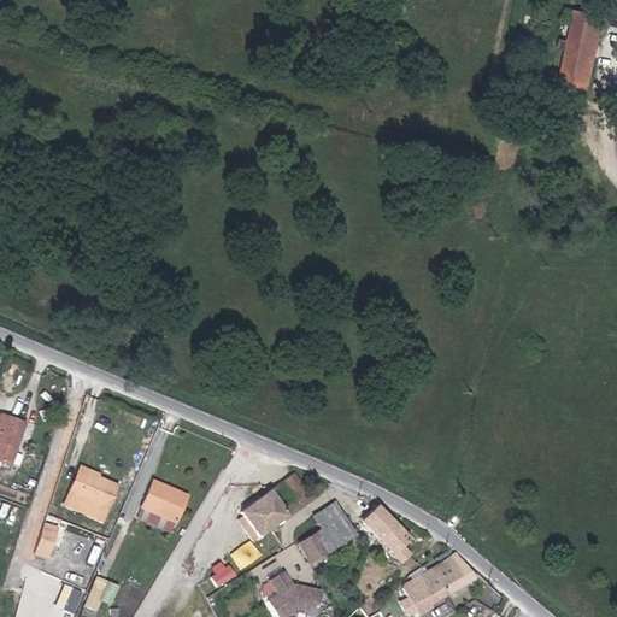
[(589,89),(605,18),(576,12),(573,30),(562,28),(559,36),(570,39),(563,70),(560,83),(589,89)]
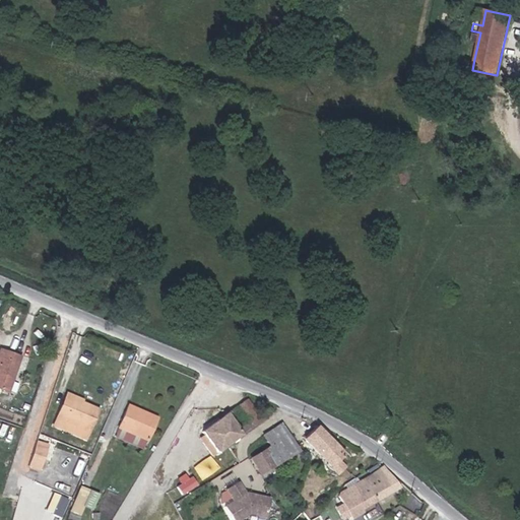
[(467,121),(459,120),(459,121),(457,130),(465,132),(467,121)]
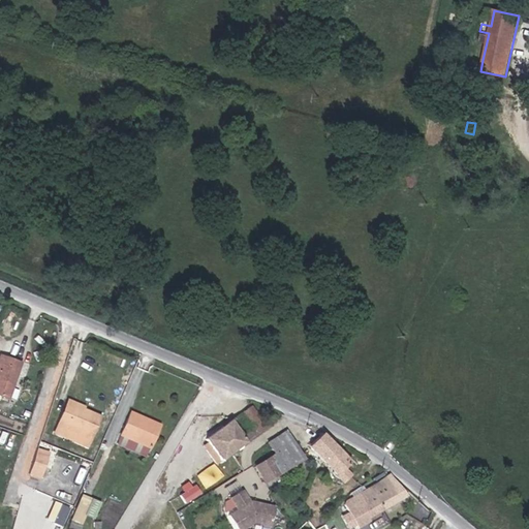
[(0,394),(8,397),(22,362),(0,353),(0,394)]
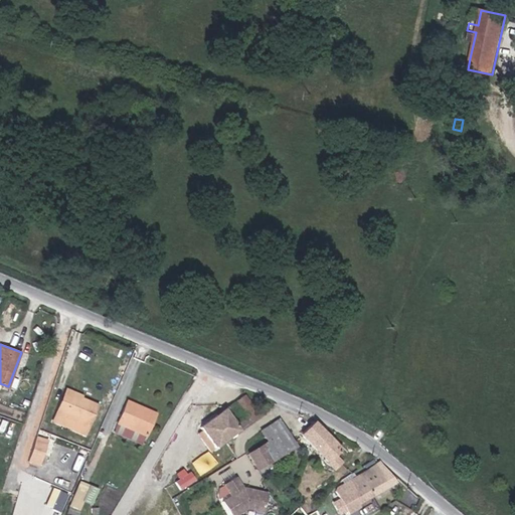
[(66,390),(82,397),(83,394),(67,387),(66,390)]
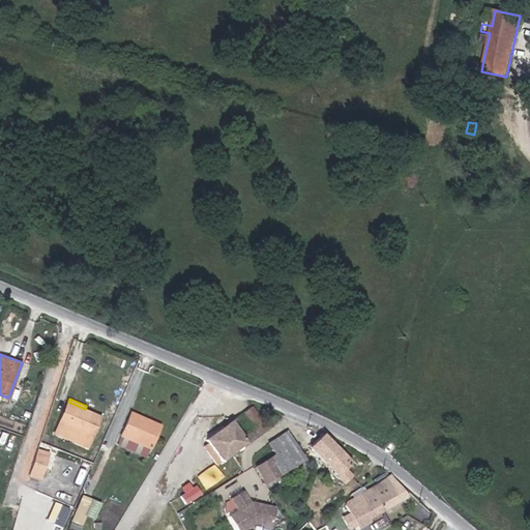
[(59,422),(92,437),(101,416),(85,409),(68,402),(59,422)]
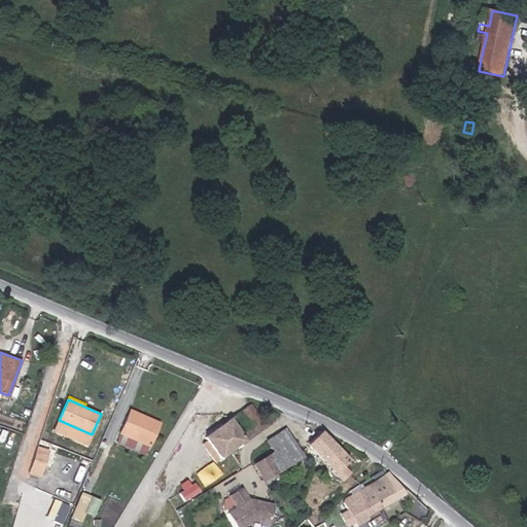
[(251,402),(206,435),(221,457),(268,424),(251,402)]
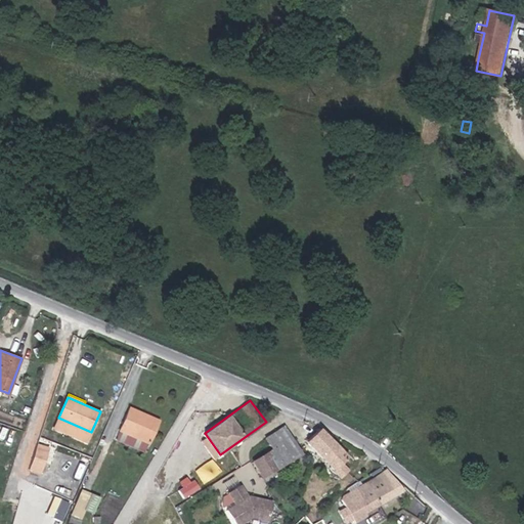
[(149,443),(160,421),(130,407),(120,431),(149,443)]
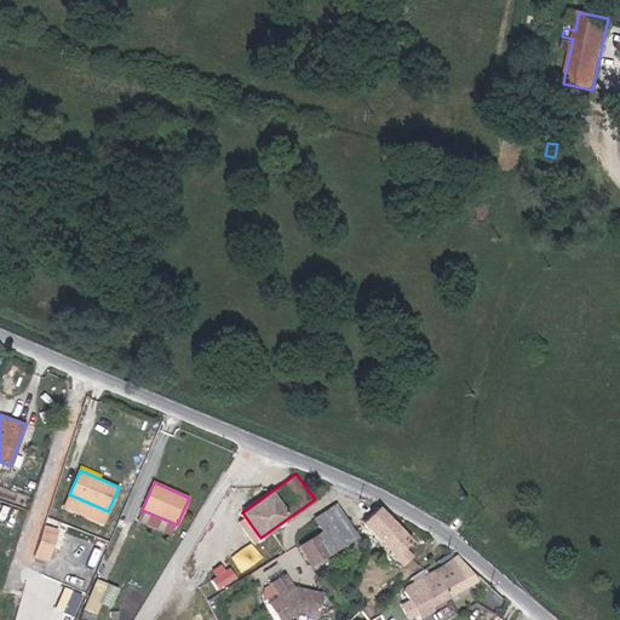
[(102,523),(108,511),(69,494),(64,506),(102,523)]
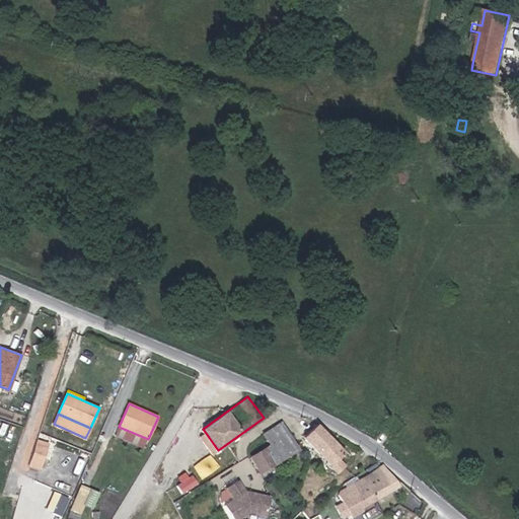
[(250,455),(261,472),(298,447),(282,421),(264,433),(270,443),(250,455)]
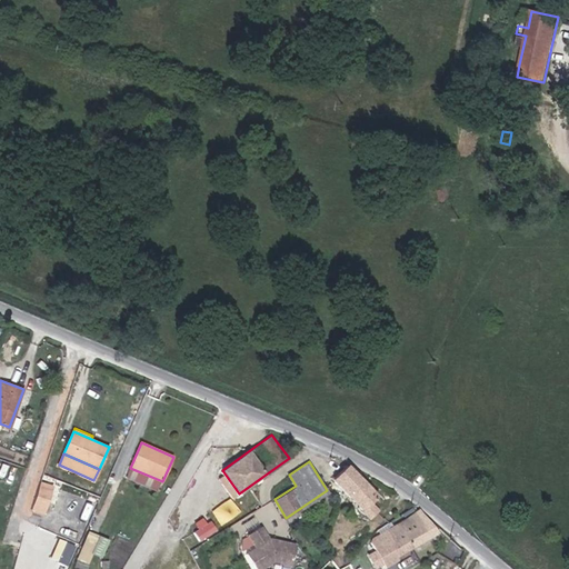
[(346,465),(332,480),(370,518),(379,509),(372,501),(378,497),(346,465)]
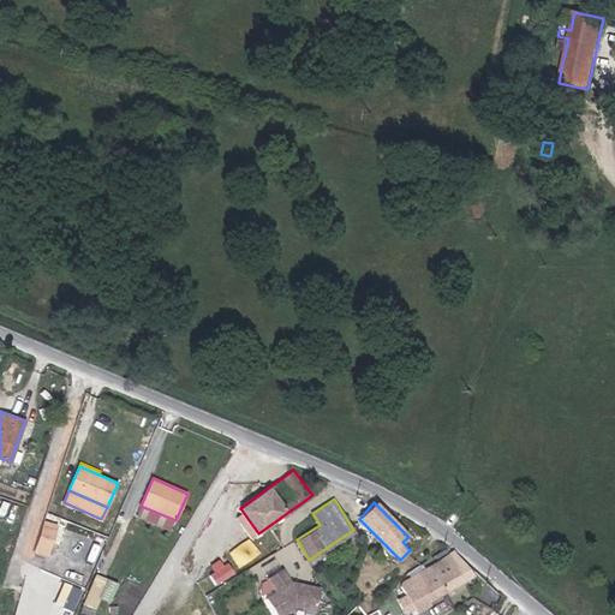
[(45,521),(34,554),(47,557),(58,526),(45,521)]
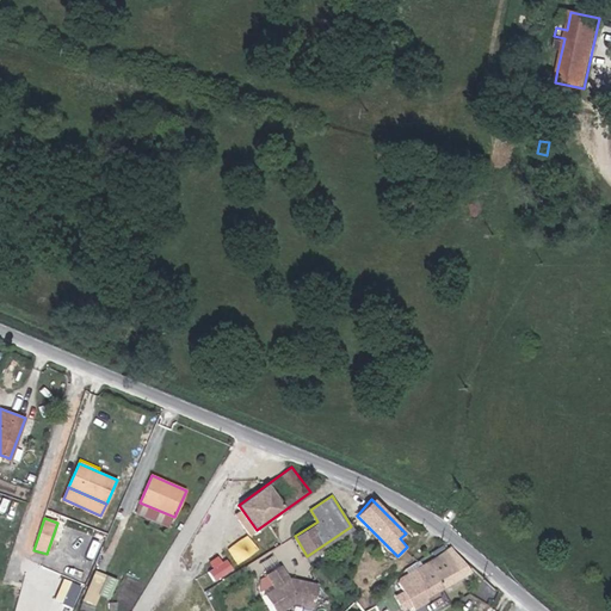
[(227,547),(236,563),(259,549),(248,534),(227,547)]
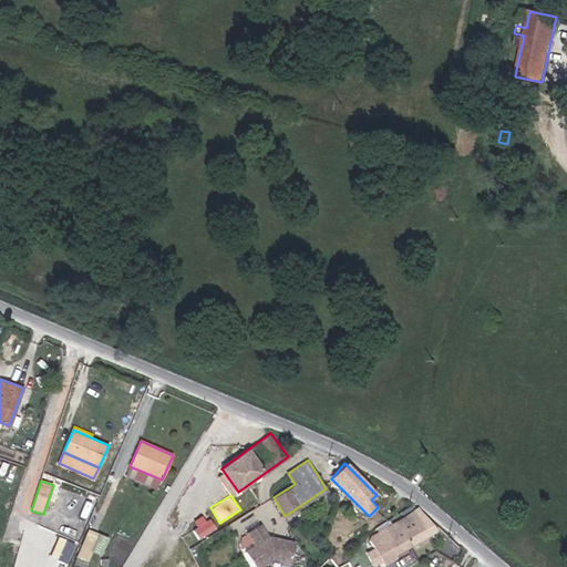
[(73,519),(88,523),(90,507),(75,505),(73,519)]
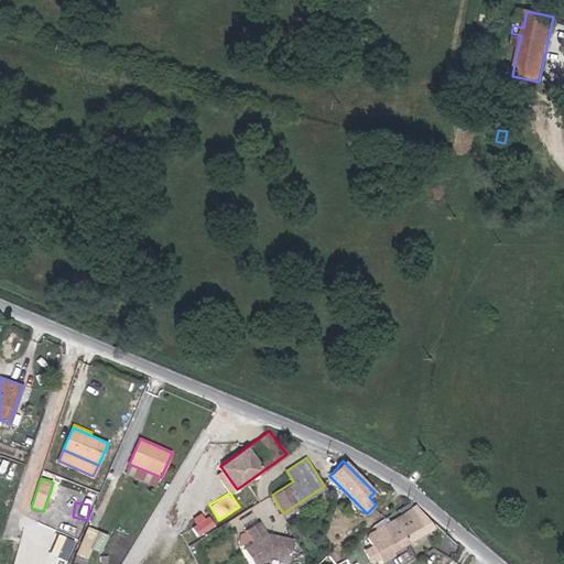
[(415,503),(386,521),(396,537),(402,533),(409,543),(434,528),(415,503)]
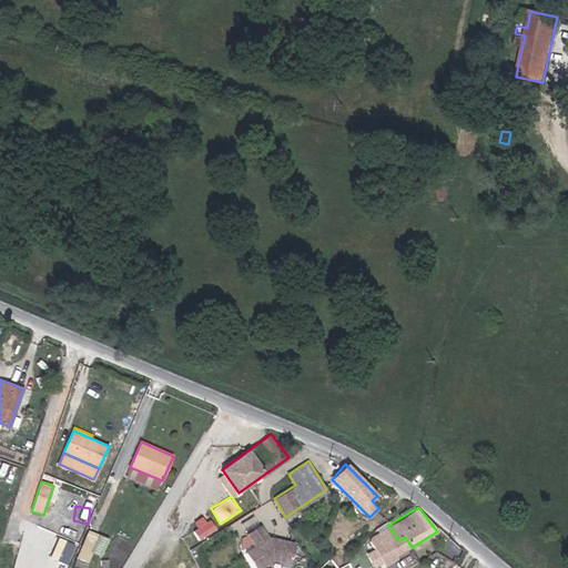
[(244,529),(257,523),(254,515),(241,521),(244,529)]
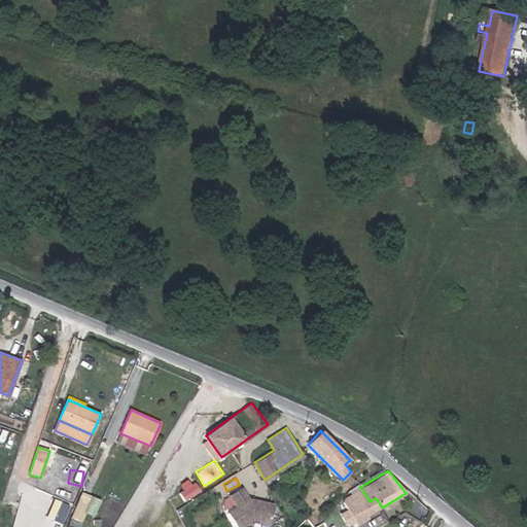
[(350,494),(348,496),(364,522),(376,515),(375,513),(382,507),(376,498),(370,501),(360,487),(350,494)]
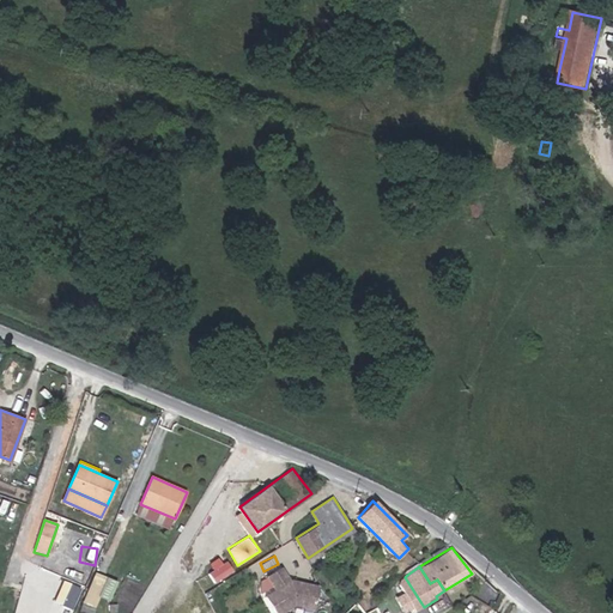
[(283,569),(269,578),(279,592),(269,599),(278,612),(286,612),(301,604),(317,607),(322,587),(304,583),(302,586),(298,584),(299,583),(293,582),(292,583),(283,569)]
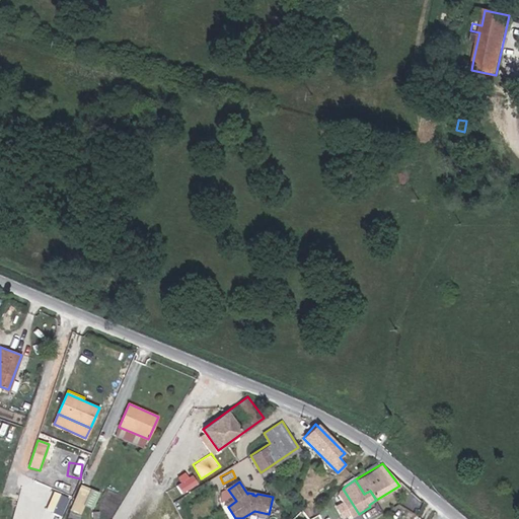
[(79,484),(69,509),(79,513),(83,504),(91,507),(98,492),(79,484)]
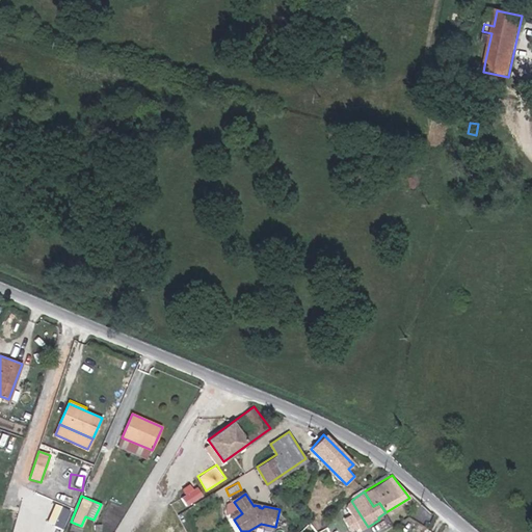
[(61,529),(71,509),(54,502),(46,522),(61,529)]
